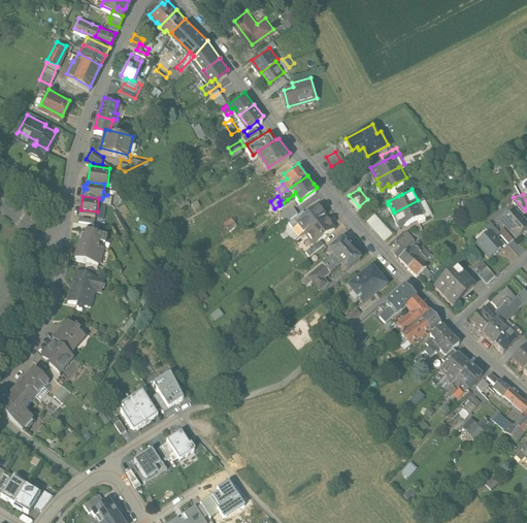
[(281,204),(280,205),(292,221),(300,215),(297,210),(298,209),(294,204),(293,205),(288,199),(283,203),(281,204)]
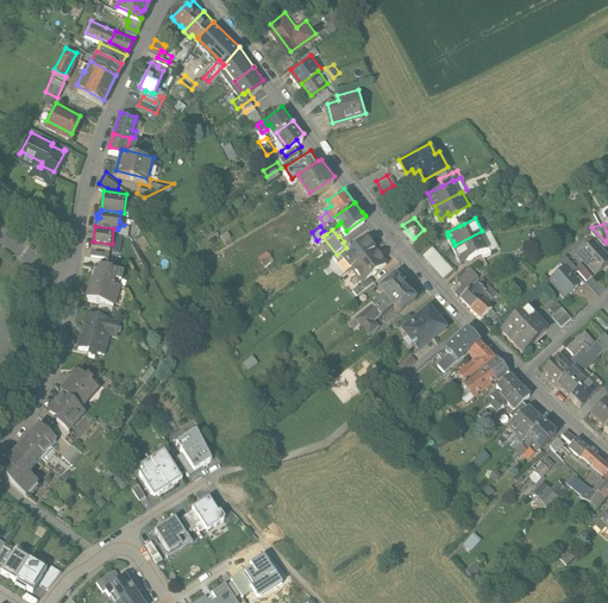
[(482,231),(455,245),(457,251),(456,251),(462,257),(468,251),(469,255),(482,247),(484,252),(491,249),(482,232),(483,231),(482,231)]
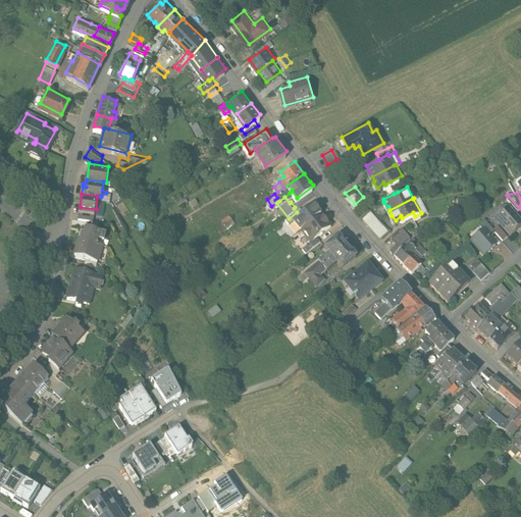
[(331,222),(315,201),(296,216),(299,219),(295,222),(300,227),(303,225),(306,228),(304,231),(310,239),(331,222)]
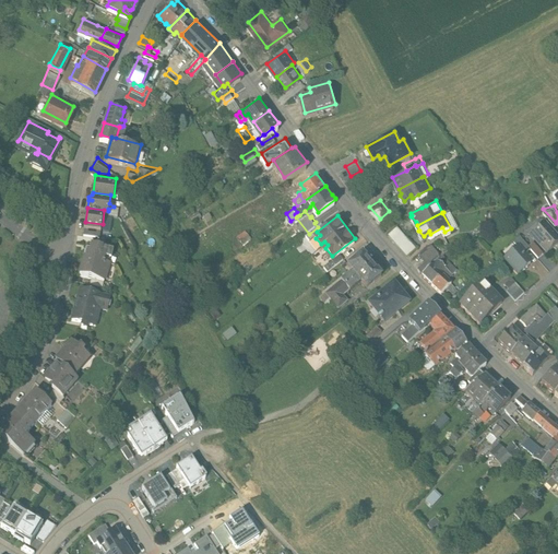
[(557,234),(545,220),(533,231),(547,247),(557,236),(557,234)]
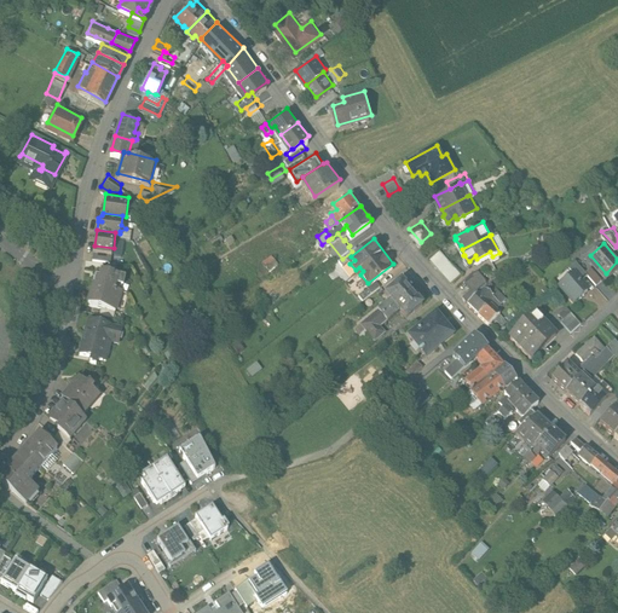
[(461,269),(440,244),(431,253),(451,277),(461,269)]
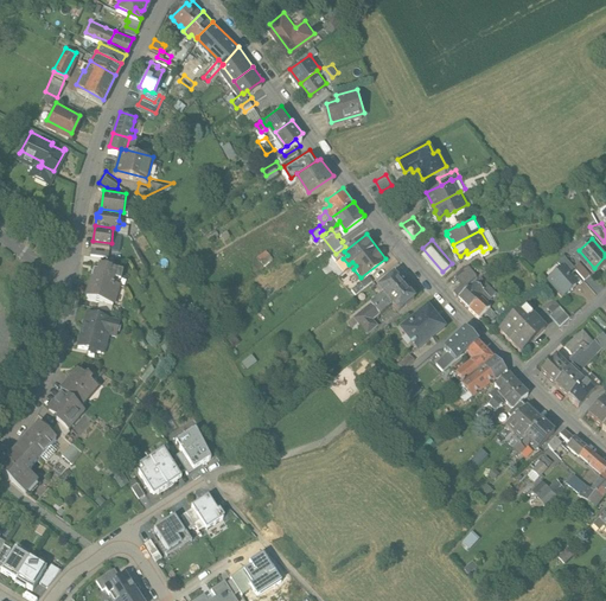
[(112,243),(93,241),(91,249),(110,251),(112,243)]
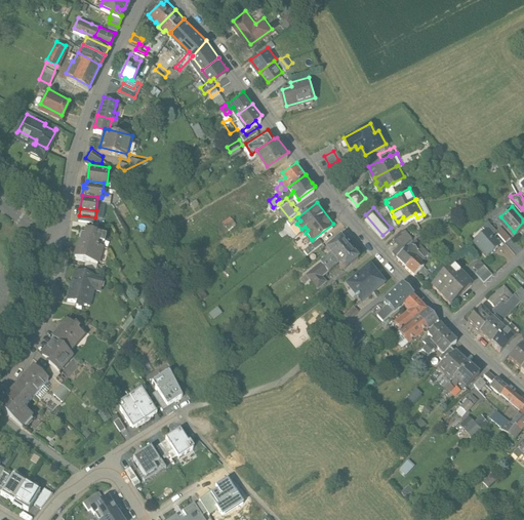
[(498,230),(489,220),(483,225),(487,229),(493,235),(498,230)]
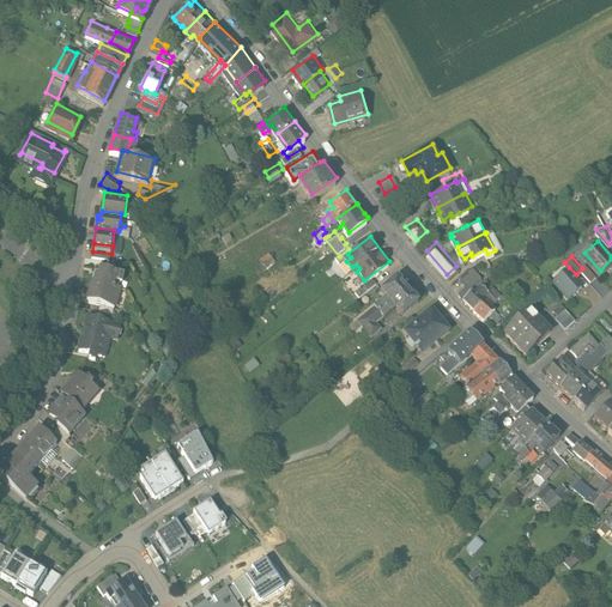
[(123,269),(102,263),(100,269),(96,268),(94,277),(120,284),(123,269)]
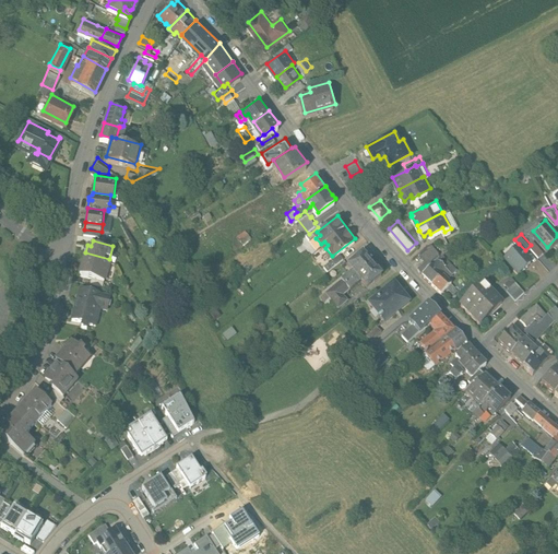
[(429,244),(413,256),(420,267),(426,261),(423,257),(427,254),(428,254),(434,249),(429,244)]
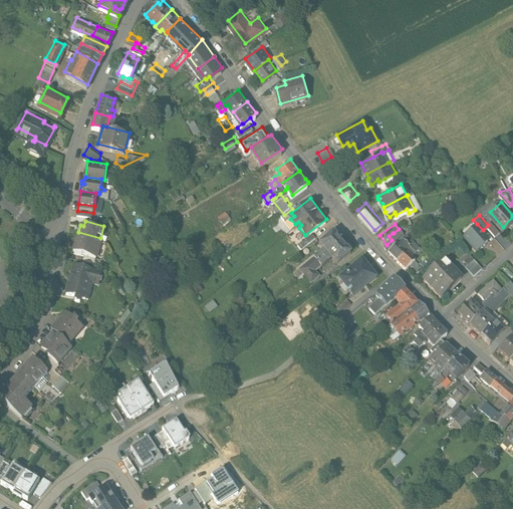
[(477,224),(465,234),(477,248),(489,237),(483,230),(477,224)]
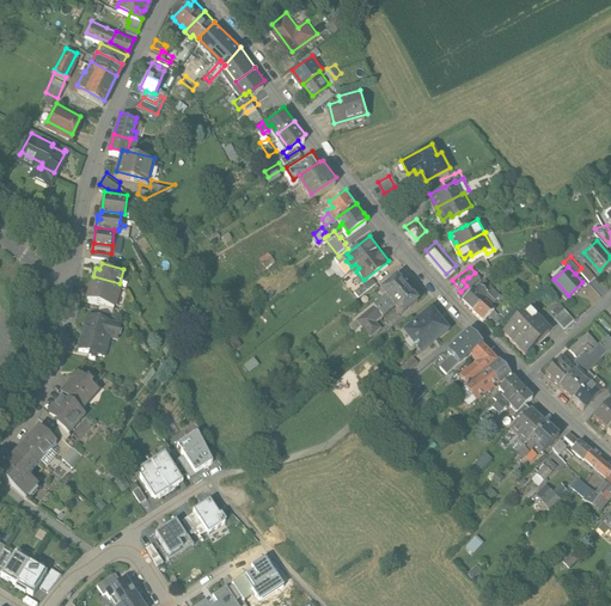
[(398,271),(380,285),(388,294),(385,295),(384,294),(373,303),(374,303),(378,308),(408,285),(398,271)]
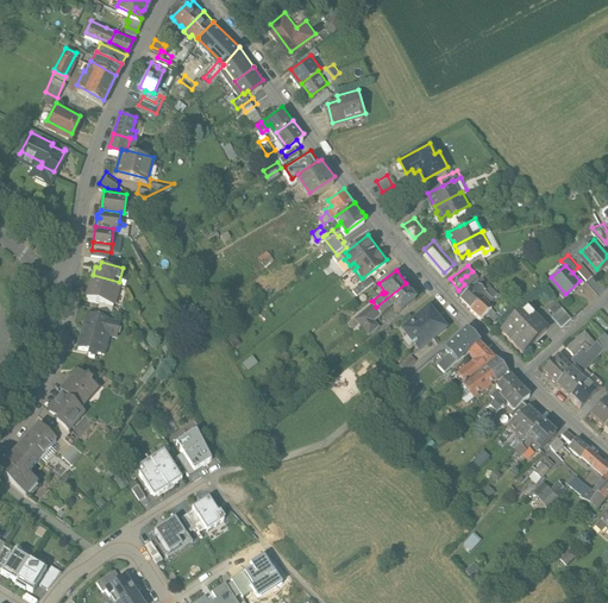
[(119,282),(93,275),(88,293),(101,296),(113,300),(119,282)]
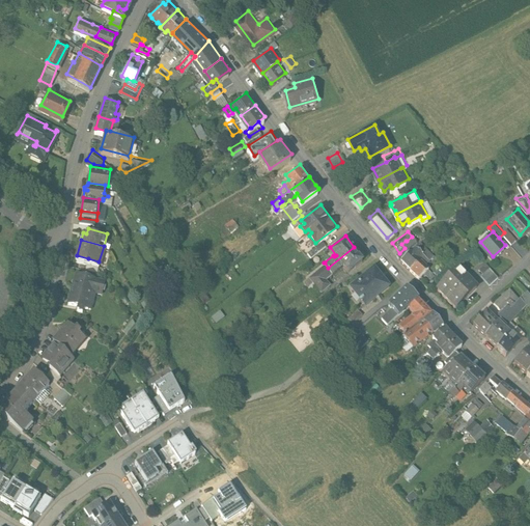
[(419,246),(416,243),(401,256),(411,266),(420,256),(421,257),(422,256),(426,259),(429,256),(423,251),(426,248),(421,244),(419,246)]
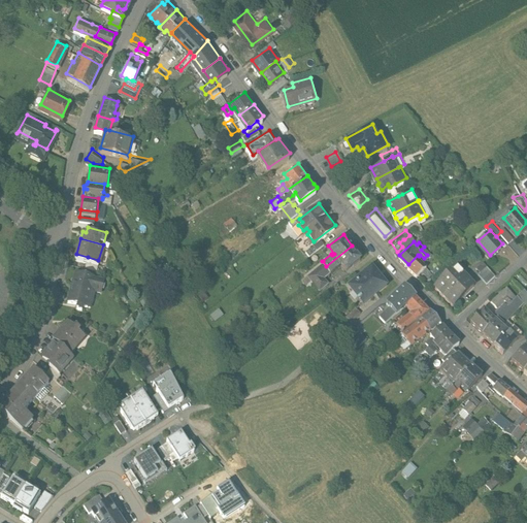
[(352,246),(326,266),(329,270),(338,263),(337,261),(338,260),(344,267),(360,255),(352,246)]
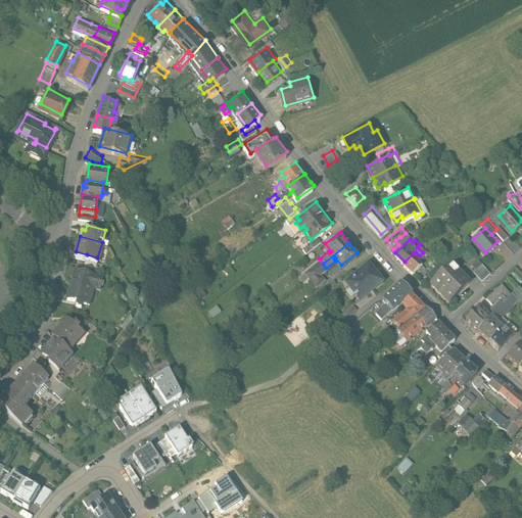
[(414,252),(405,262),(414,270),(419,264),(423,261),(415,253),(414,252)]
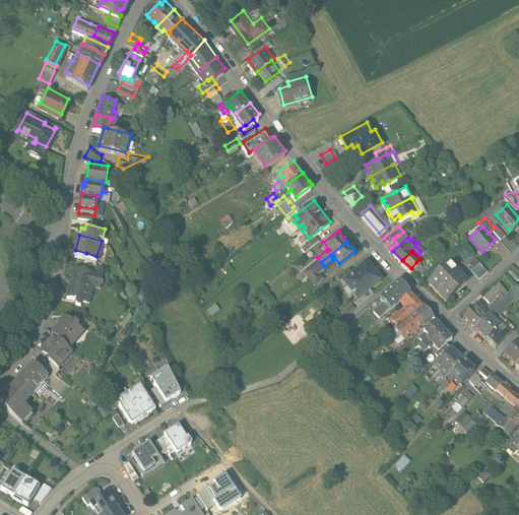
[(96,256),(86,253),(84,259),(95,263),(98,257),(96,256)]
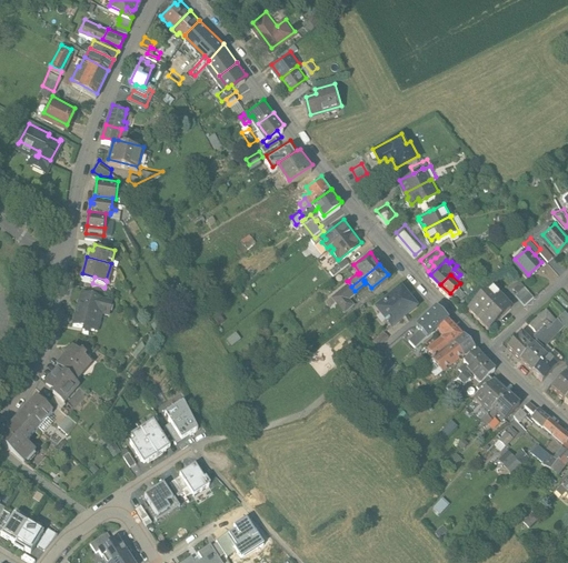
[(520,278),(514,284),(518,289),(525,283),(520,278)]
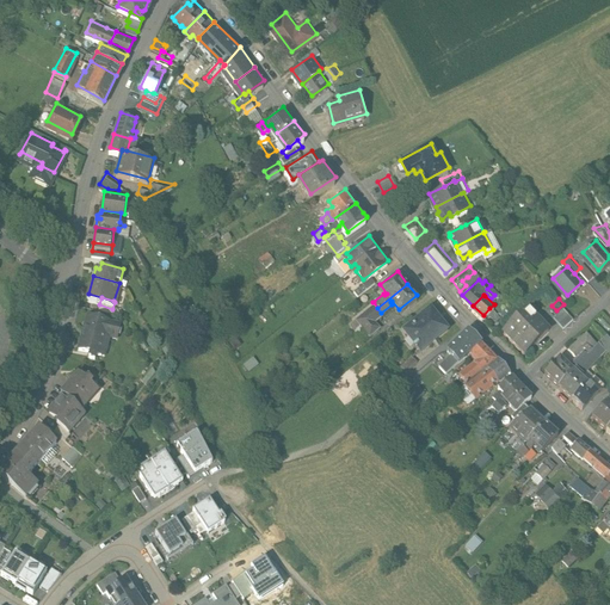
[(374,302),(356,316),(359,321),(377,308),(374,302)]
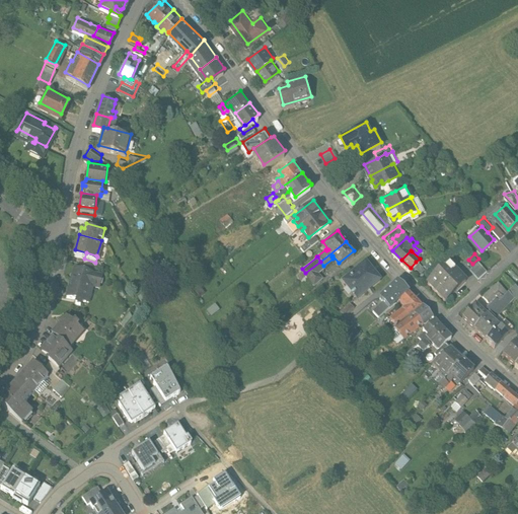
[(381,275),(366,257),(343,275),(358,293),(381,275)]
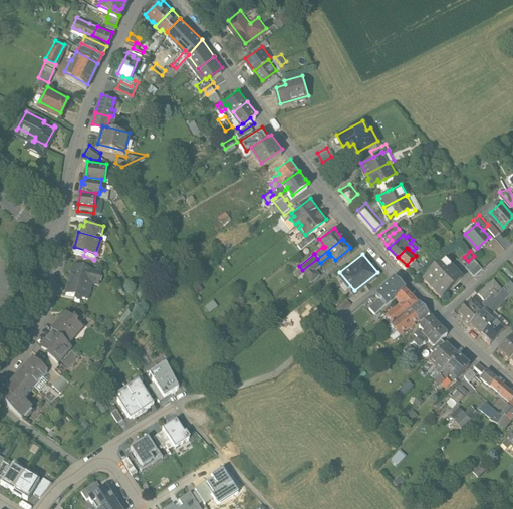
[(416,256),(412,259),(418,265),(421,261),(416,256)]
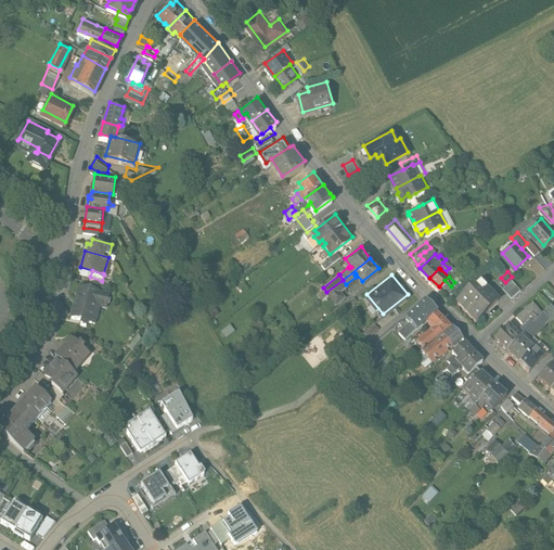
[(480,277),(459,297),(477,317),(499,296),(480,277)]
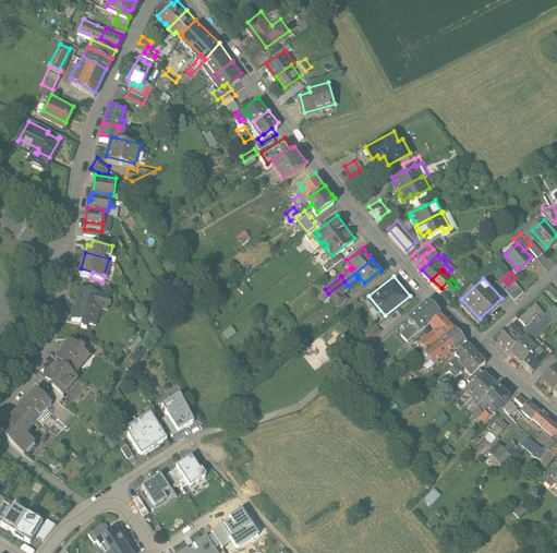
[(508,284),(506,286),(510,291),(519,283),(515,278),(508,284)]
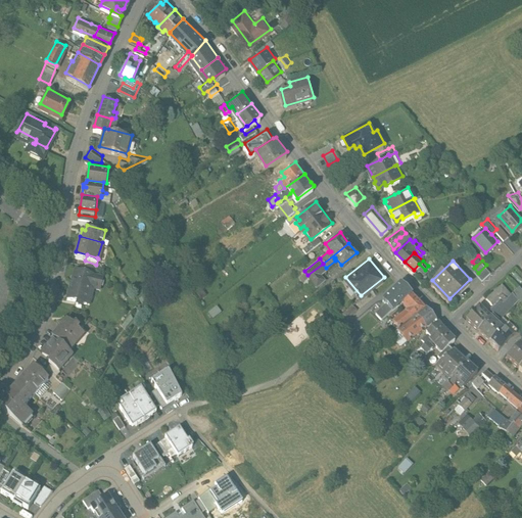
[(323,264),(307,275),(316,285),(324,279),(319,273),(326,268),(323,264)]
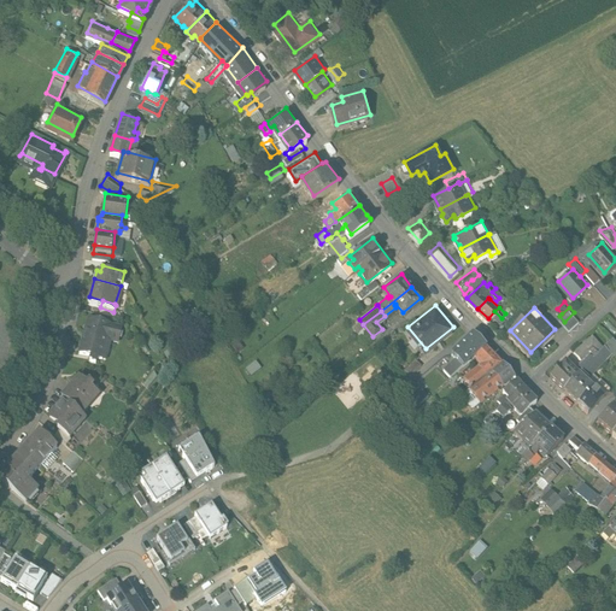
[(574,312),(564,322),(569,327),(579,318),(574,312)]
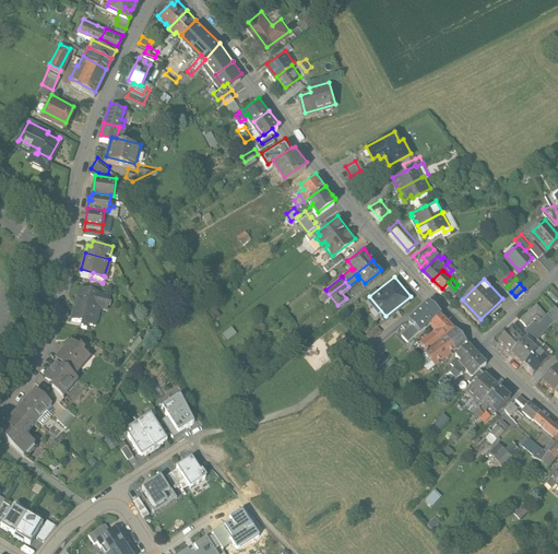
[(110,293),(81,285),(72,315),(83,317),(82,322),(86,323),(88,319),(94,320),(98,303),(107,305),(110,293)]
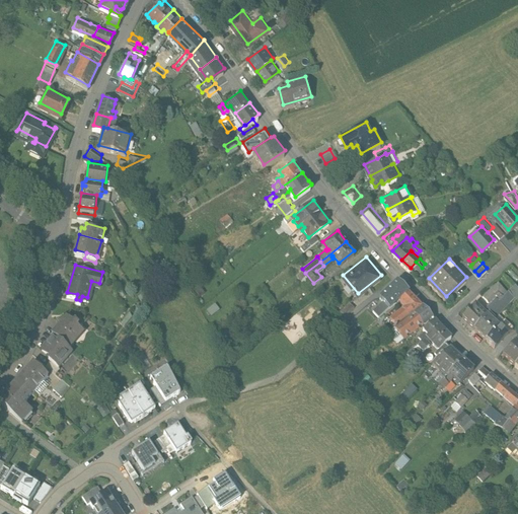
[(398,277),(380,293),(390,303),(400,295),(409,287),(398,277)]
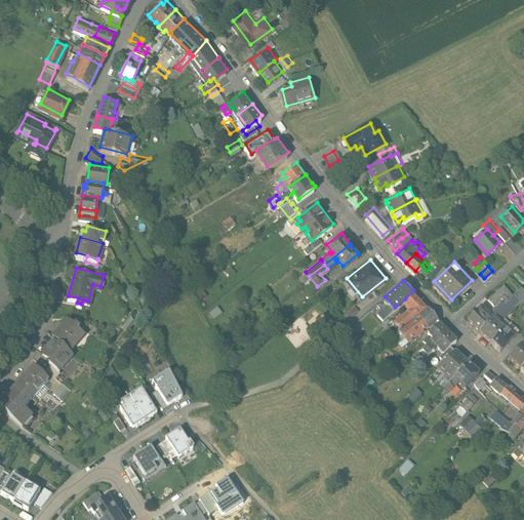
[(506,284),(489,297),(495,305),(505,295),(506,296),(504,298),(507,302),(510,297),(514,293),(506,284)]
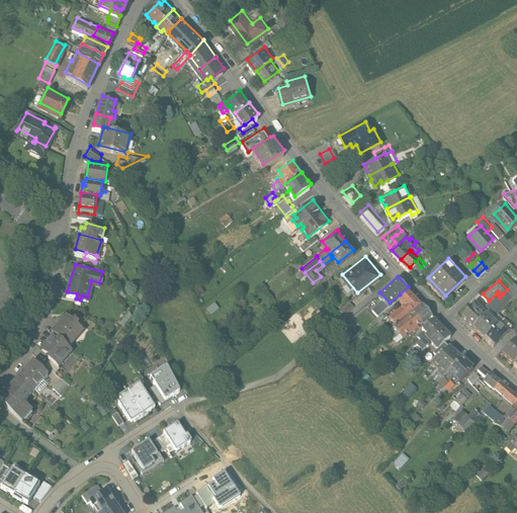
[(422,302),(408,286),(400,294),(406,302),(403,304),(409,312),(422,302)]
